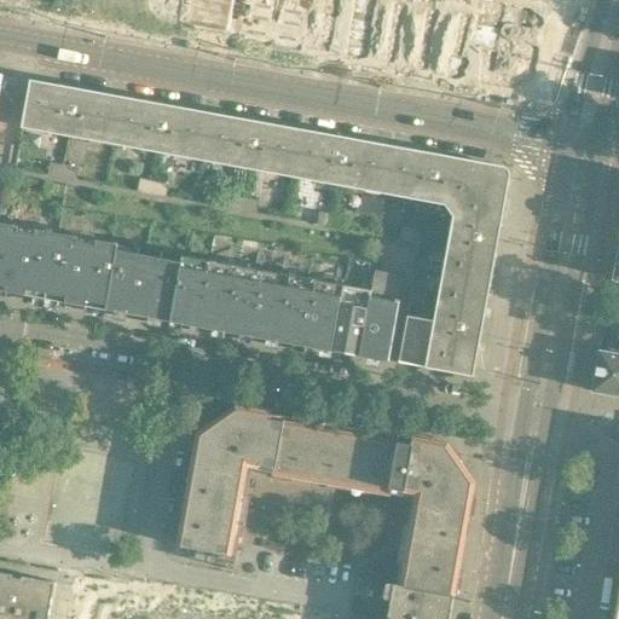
[(42,0),(187,24),(191,0),(42,0)]
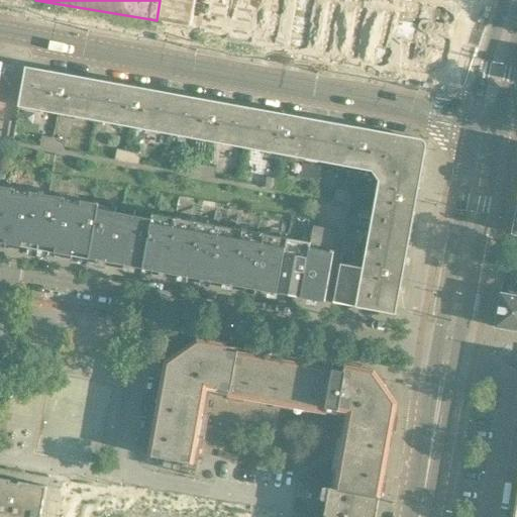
[(163,0),(158,31),(439,81),(452,0),(404,0),(400,25),(257,0),(163,0)]
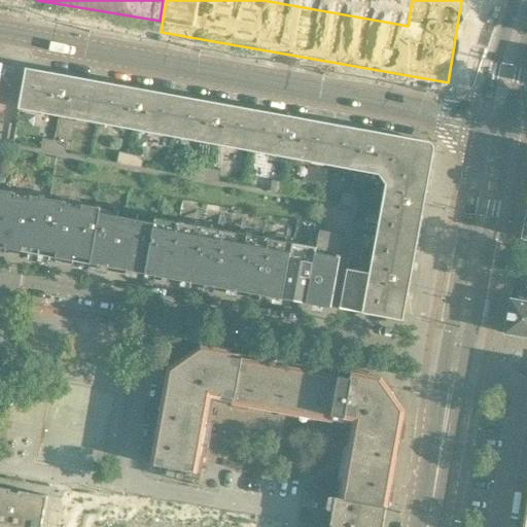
[(96,124),(102,94),(104,82),(27,68),(19,109),(96,124)]
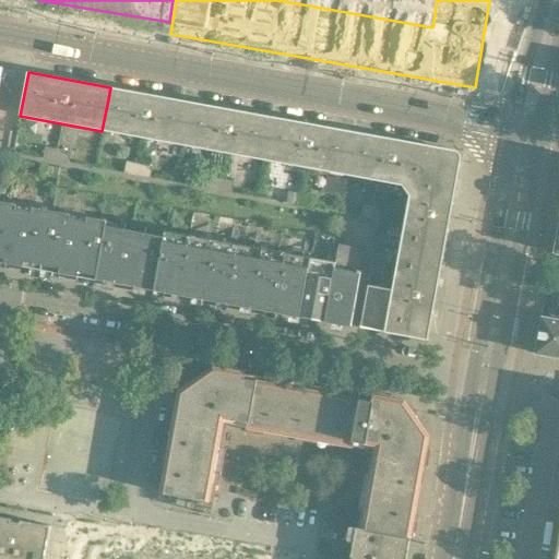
[(185,146),(190,114),(192,102),(110,87),(108,99),(102,131),(185,146)]
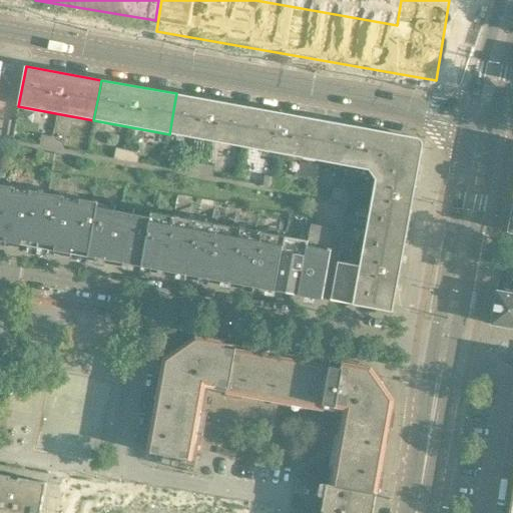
[(244,147),(249,118),(251,107),(176,93),(174,104),(169,134),(244,147)]
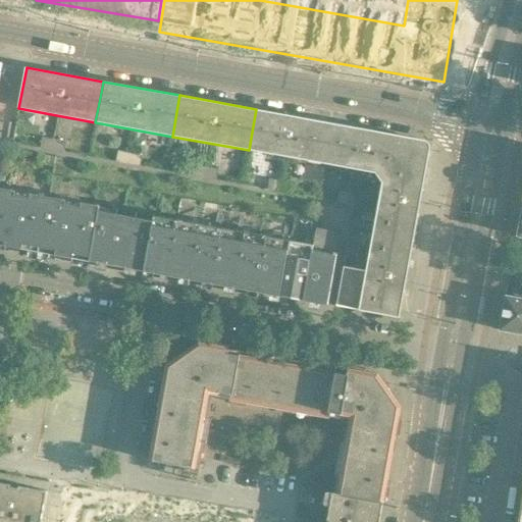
[(324,164),(331,123),(256,109),(254,120),(249,150),(324,164)]
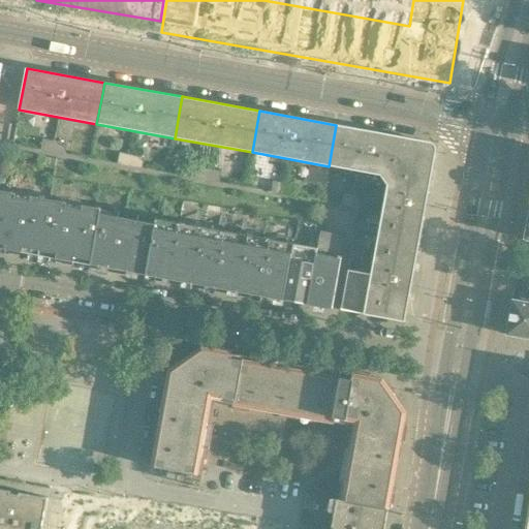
[(419,139),(336,125),(329,166),(380,176),(387,185),(378,237),(419,244),(425,217),(434,161),(423,159),(417,151),(419,139)]
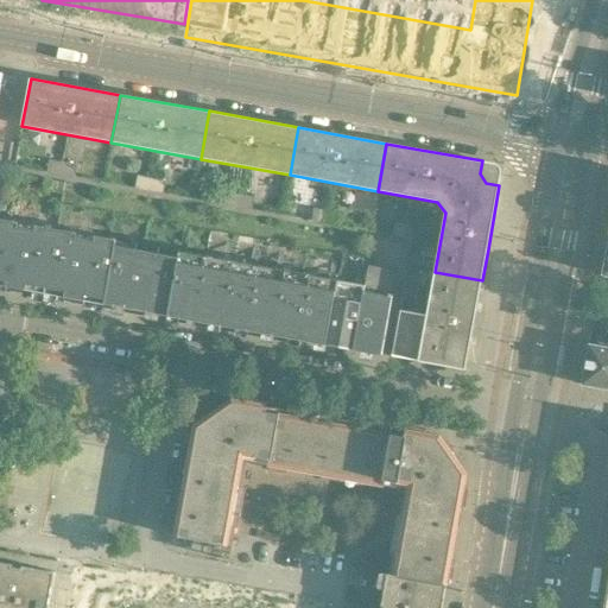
[(50,162),(48,173),(74,178),(76,166),(50,162)]
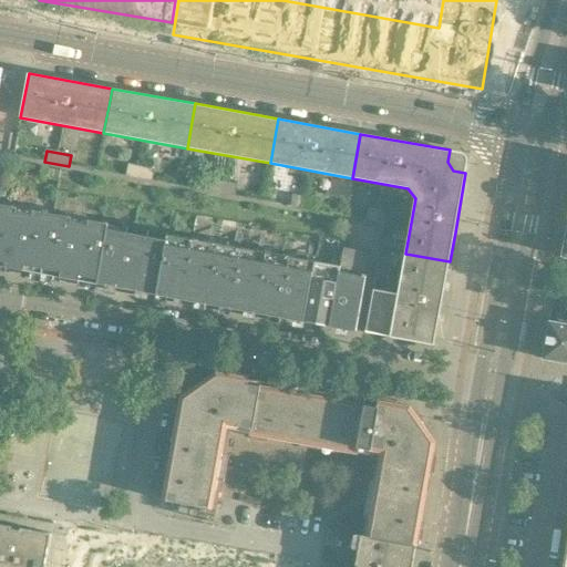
[(129,165),(126,176),(152,181),(154,169),(129,165)]
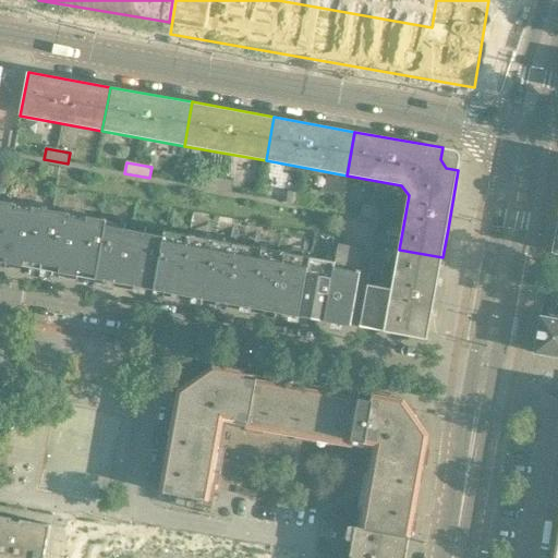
[(326,176),(324,189),(343,192),(346,179),(326,176)]
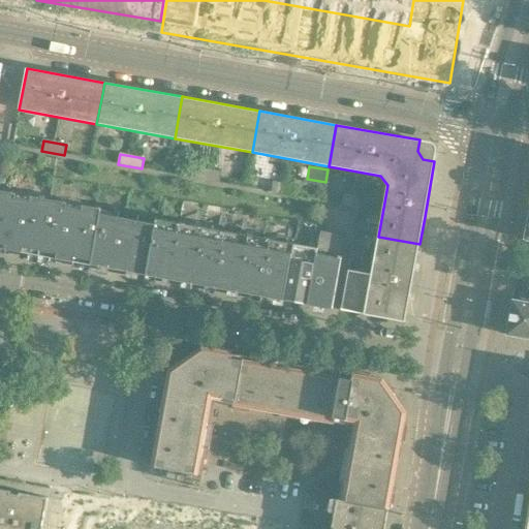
[(196,168),(195,179),(218,183),(220,173),(196,168)]
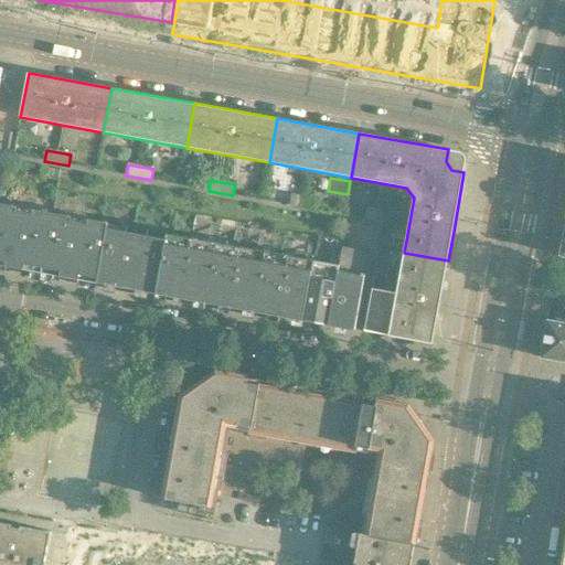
[(292,194),(290,205),(315,210),(317,199),(292,194)]
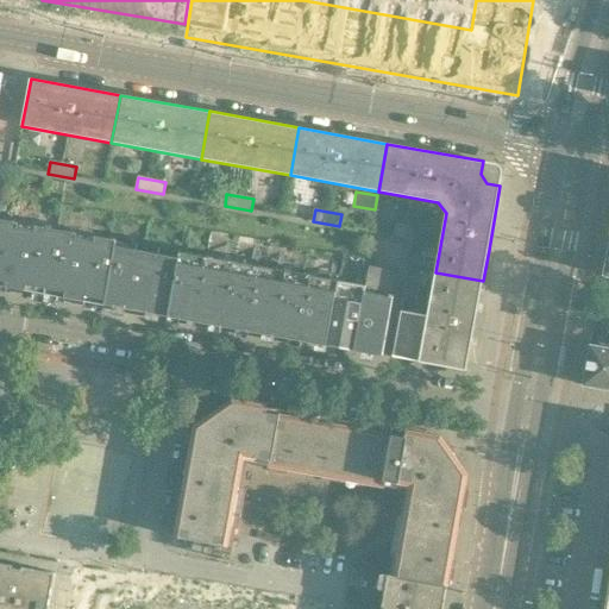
[(0,286),(45,294),(57,231),(0,220),(0,286)]
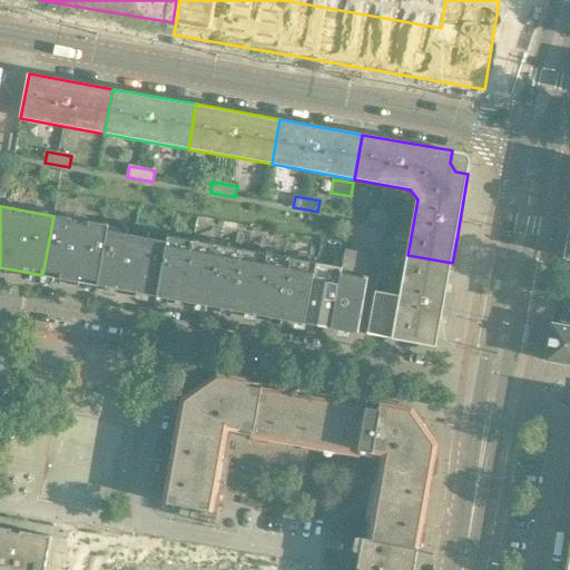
[(371,210),(369,222),(382,224),(384,213),(371,210)]
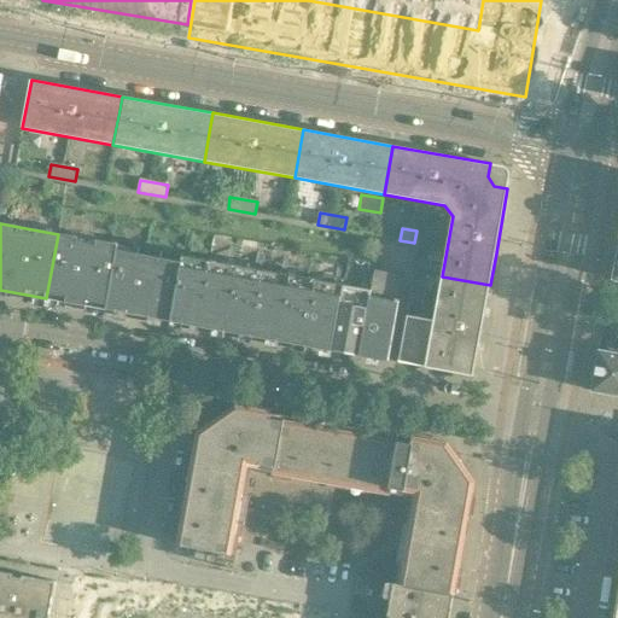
[(106,310),(117,250),(118,244),(58,234),(46,298),(106,310)]
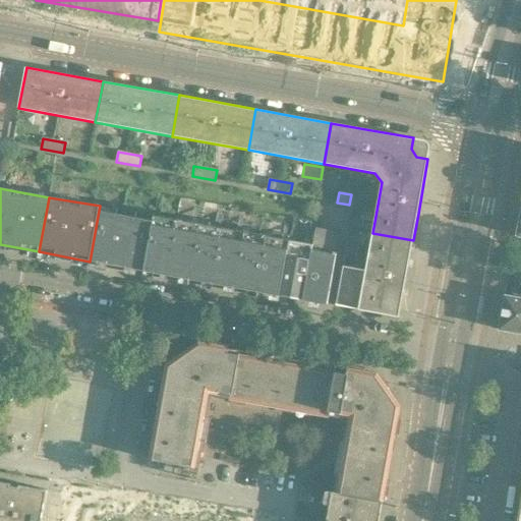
[(143,271),(153,221),(99,211),(90,262),(143,271)]
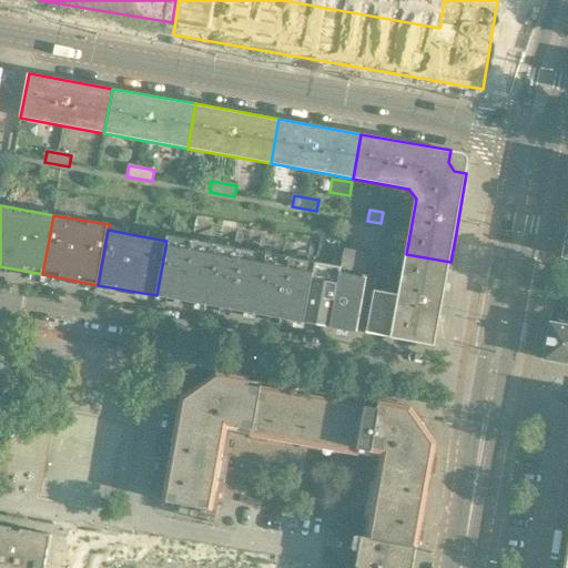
[(206,305),(217,244),(168,235),(166,241),(156,295),(206,305)]
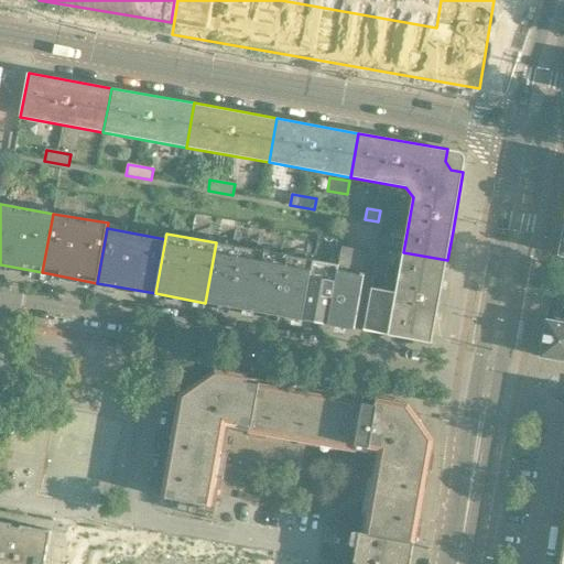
[(304,321),(315,261),(216,242),(205,303),(304,321)]
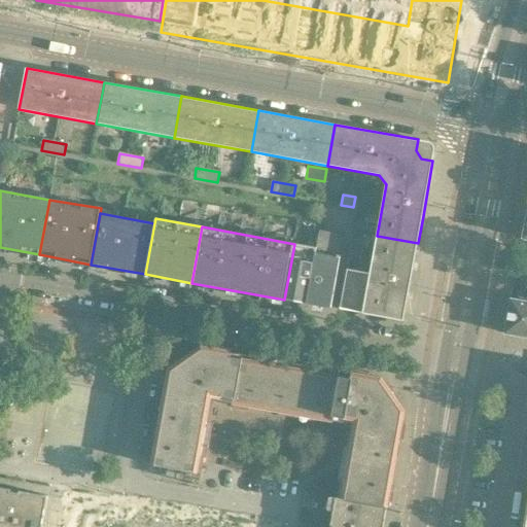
[(330,308),(344,235),(320,231),(316,248),(307,304),(330,308)]
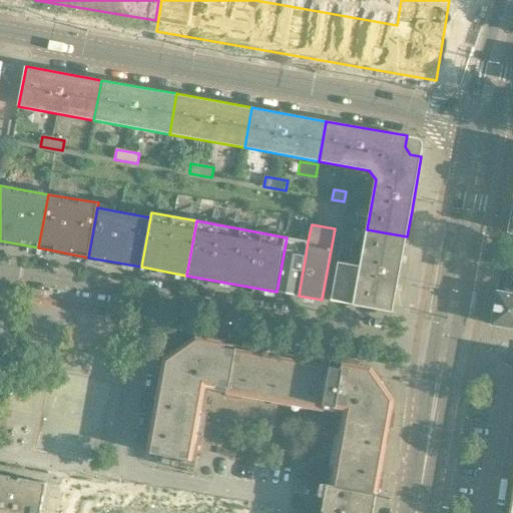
[(407,236),(367,229),(360,267),(338,263),(330,301),(393,313),(407,236)]
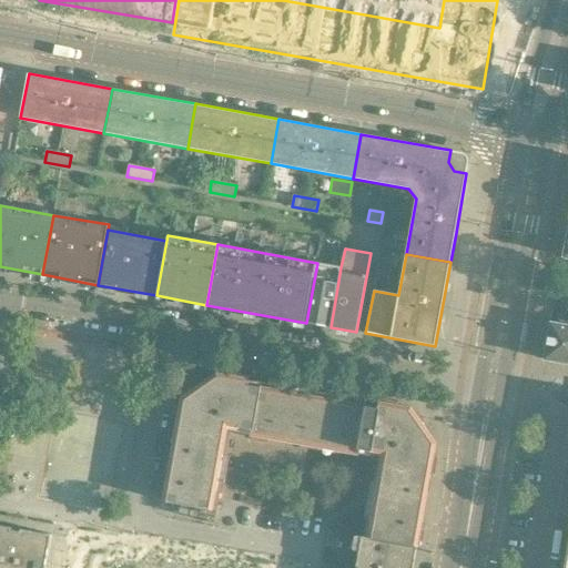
[(331,327),(341,267),(317,263),(306,323),(331,327)]
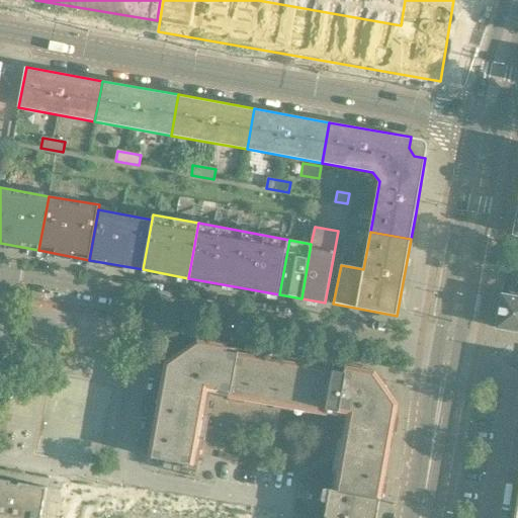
[(497,328),(517,331),(517,296),(503,294),(497,328)]
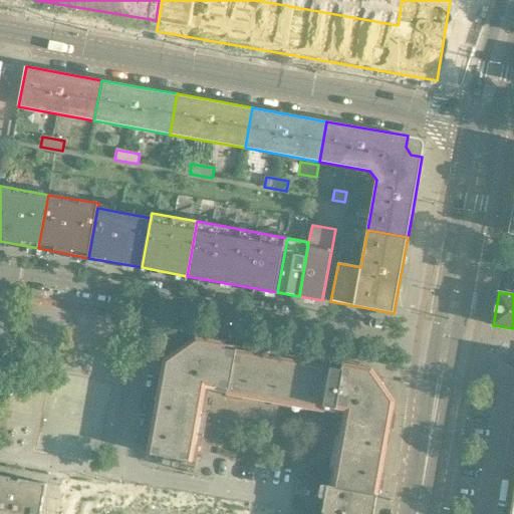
[(394,401),(370,368),(358,366),(357,368),(341,366),(341,369),(331,367),(332,360),(315,357),(314,359),(284,354),(285,351),(267,348),(266,355),(224,348),(225,345),(209,342),(209,339),(197,337),(165,360),(162,372),(165,373),(163,388),(162,391),(203,398),(203,396),(205,384),(227,389),(226,392),(243,394),(242,397),(328,412),(329,407),(346,410),(344,421),(344,423),(386,430),(386,428),(389,413),(392,413),(394,401)]
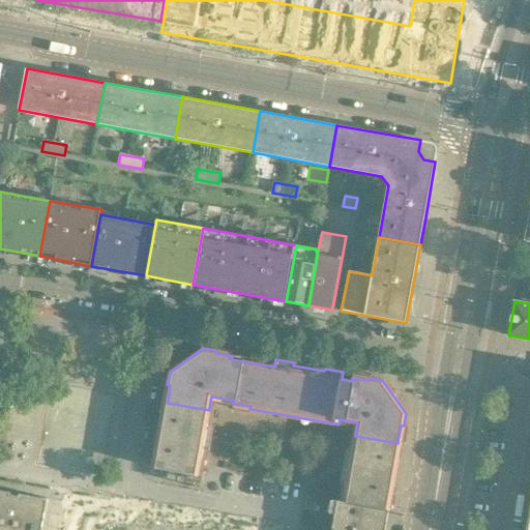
[(211,424),(214,409),(209,408),(209,410),(167,403),(168,400),(165,400),(155,450),(158,451),(155,467),(153,467),(198,475),(203,441),(210,443),(213,424),(211,424)]
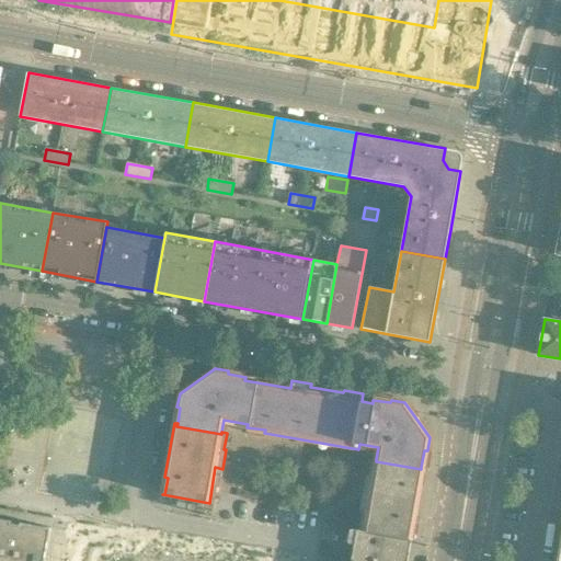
[(414,521),(424,468),(421,467),(421,469),(376,461),(376,459),(371,458),(368,474),(366,474),(363,493),(370,494),(364,530),(412,539),(412,537),(409,537),(412,521),(414,521)]
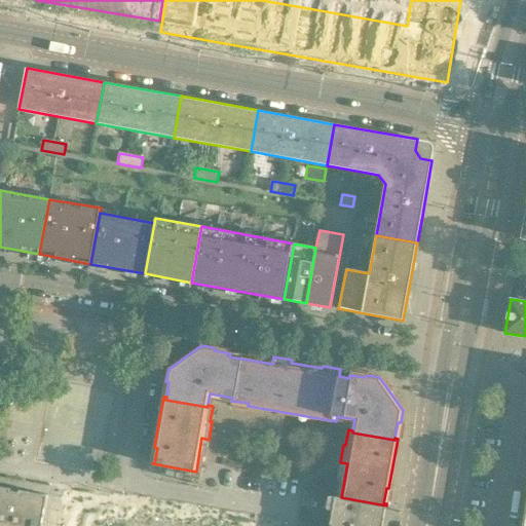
[(41,525),(47,495),(20,490),(19,492),(10,491),(11,488),(0,486),(0,525),(41,525)]
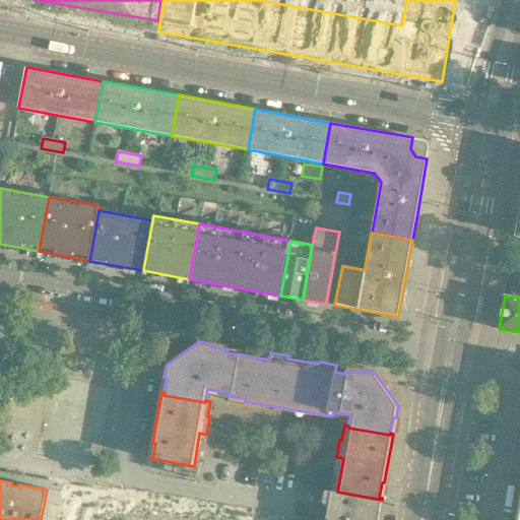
[(311,488),(302,485),(299,500),(309,502),(311,488)]
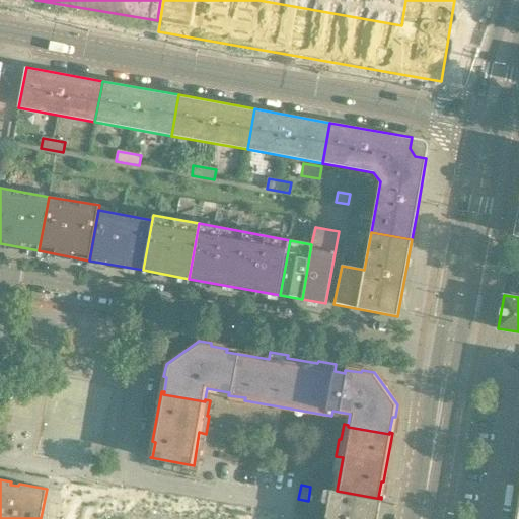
[(337,491),(331,490),(330,490),(325,518),(328,518),(327,518),(377,518),(381,499),(337,491)]
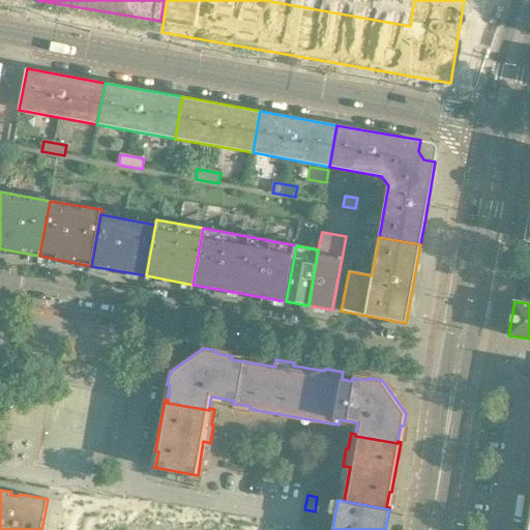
[(74,504),(69,529),(233,529),(235,517),(153,505),(152,514),(74,504)]
